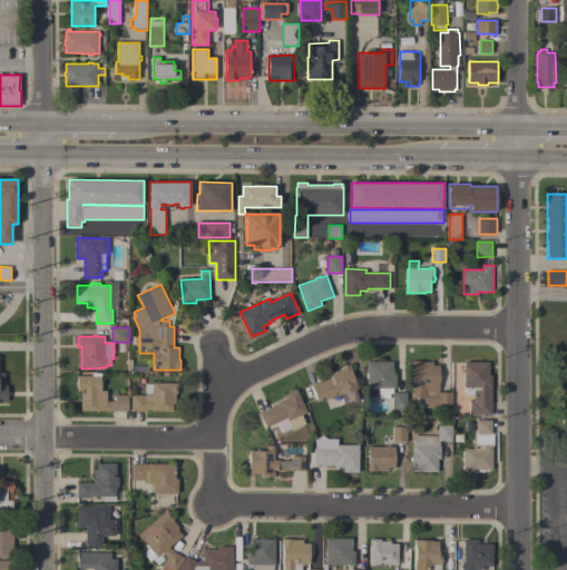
[(413,361),(423,361),(423,362),(433,362),(433,365),(440,365),(440,392),(453,392),(453,406),(441,406),(441,408),(426,408),(426,397),(413,397),(413,361)]
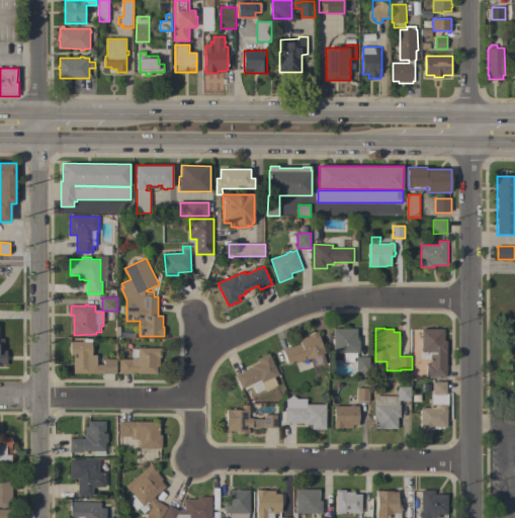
[(334,329),(358,329),(358,340),(360,340),(360,353),(358,353),(358,356),(357,356),(357,357),(355,357),(355,362),(345,362),(345,353),(335,353),(334,329)]
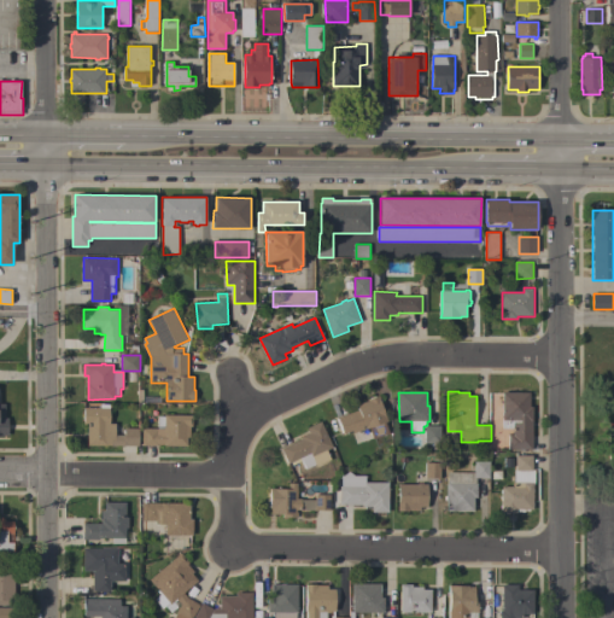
[(533,449),(510,449),(510,435),(514,435),(514,429),(503,429),(503,392),(531,392),(531,407),(533,407),(533,449)]
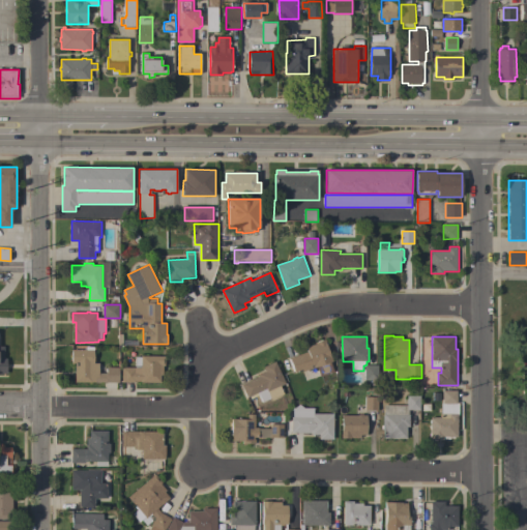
[(309,352),(308,347),(317,344),(317,343),(326,340),(327,342),(326,342),(333,361),(331,362),(334,372),(321,377),(318,366),(316,367),(315,365),(313,365),(313,369),(303,372),(302,369),(295,372),(290,358),(309,352)]
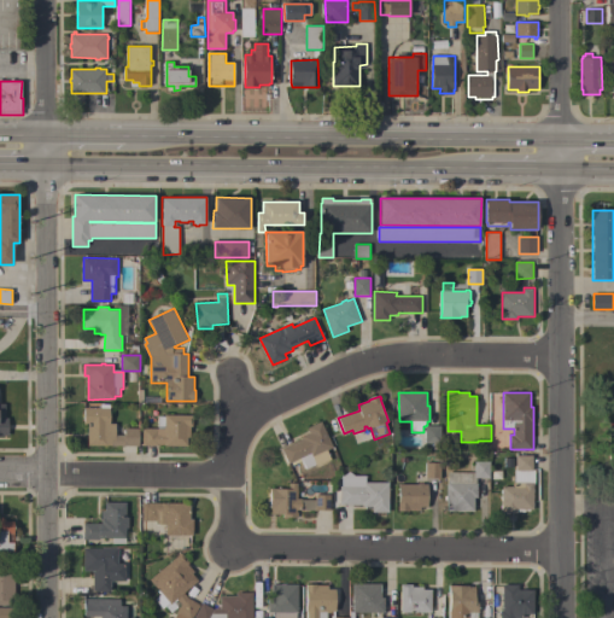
[(140,445),(112,445),(112,444),(107,444),(107,445),(88,445),(88,425),(85,425),(85,408),(110,408),(110,424),(116,424),(116,436),(126,436),(126,429),(140,429),(140,445)]
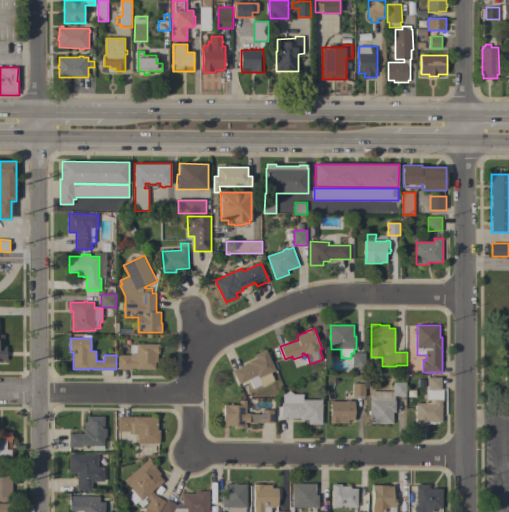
[(160,344),(160,353),(158,353),(158,362),(156,362),(156,369),(133,369),(133,367),(131,367),(131,369),(119,369),(119,355),(132,355),(132,345),(137,345),(137,344),(160,344)]
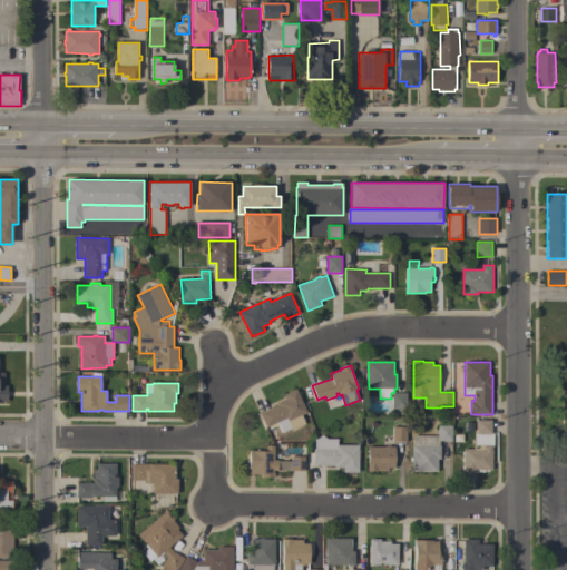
[(280,404),(279,403),(286,400),(284,394),(296,389),(308,412),(302,415),(306,424),(293,430),(292,429),(284,432),(280,424),(271,429),(270,426),(267,428),(261,414),(280,404)]
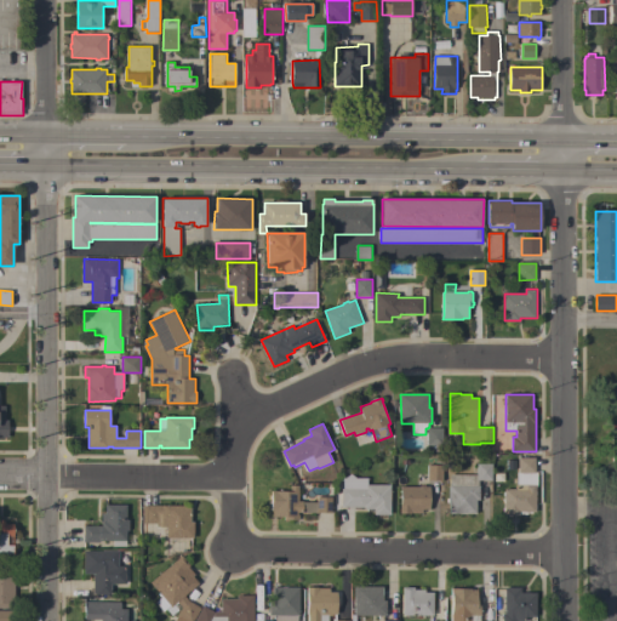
[(428,428),(444,428),(444,445),(428,445),(428,428)]
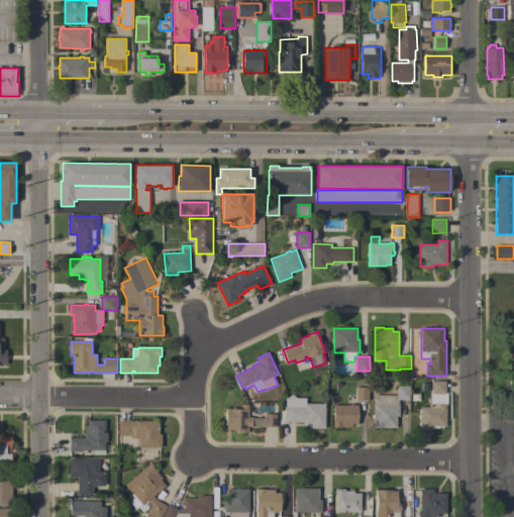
[(421,408),(431,408),(431,404),(432,404),(432,393),(433,393),(433,381),(446,381),(446,393),(448,393),(448,405),(447,405),(446,426),(440,426),(440,427),(439,428),(433,428),(433,429),(421,429),(421,408)]
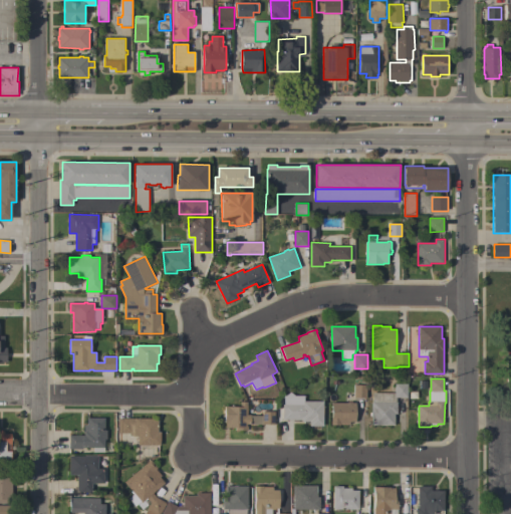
[(372,425),(373,402),(373,393),(396,393),(396,383),(409,383),(409,398),(398,398),(398,403),(399,403),(399,414),(396,414),(396,426),(372,425)]
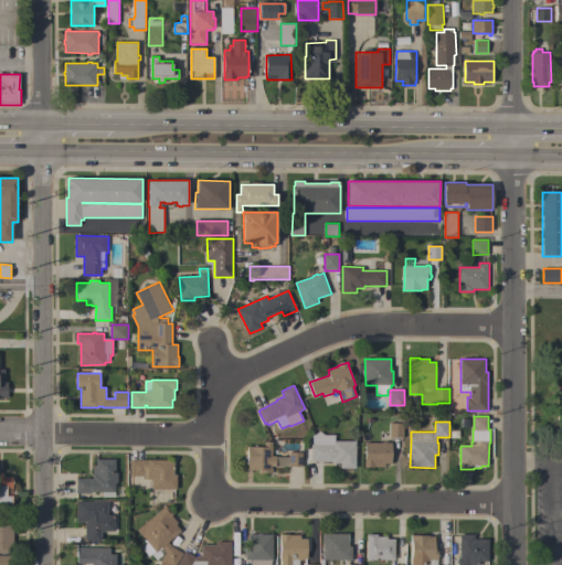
[(391,437),(391,423),(404,423),(404,437),(391,437)]
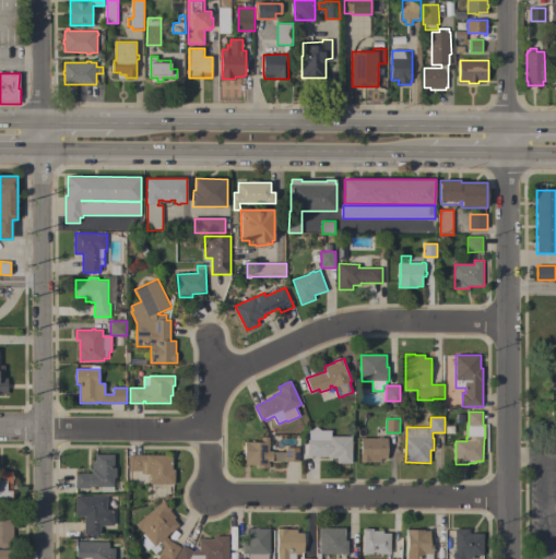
[(353,436),(353,463),(338,463),(338,459),(329,459),(329,456),(309,456),(309,440),(317,440),(331,440),(331,437),(353,436)]
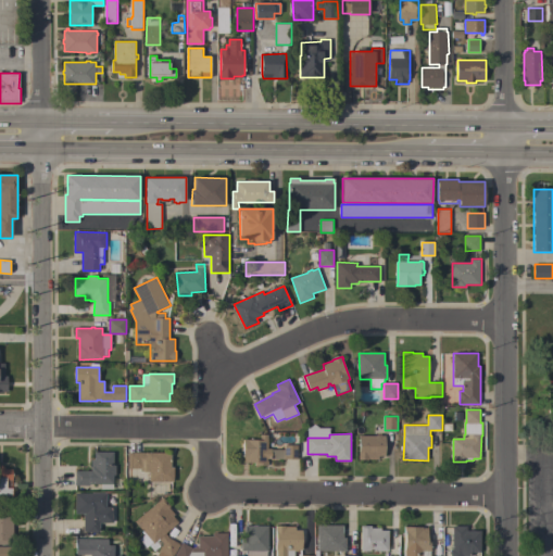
[(298,445),(298,459),(268,459),(268,462),(268,465),(267,465),(267,466),(255,466),(255,463),(246,463),(246,457),(244,457),(244,440),(261,440),(261,434),(268,434),(268,449),(272,449),(272,450),(285,450),(285,445),(298,445)]
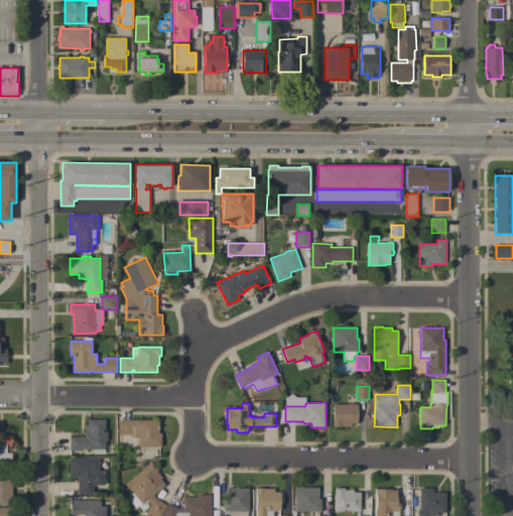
[(350,404),(350,403),(355,403),(354,404),(358,404),(358,423),(352,423),(352,426),(343,426),(334,426),(334,422),(334,404),(350,404)]
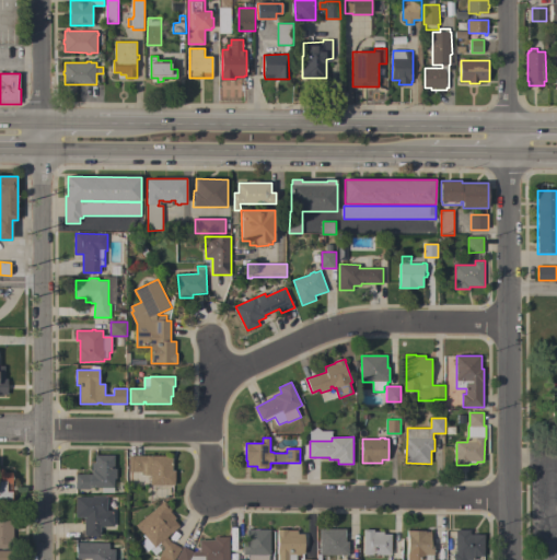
[(77,489),(77,475),(93,475),(93,464),(96,464),(96,455),(115,455),(115,468),(117,468),(117,479),(115,478),(115,492),(103,492),(103,487),(91,487),(91,489),(77,489)]
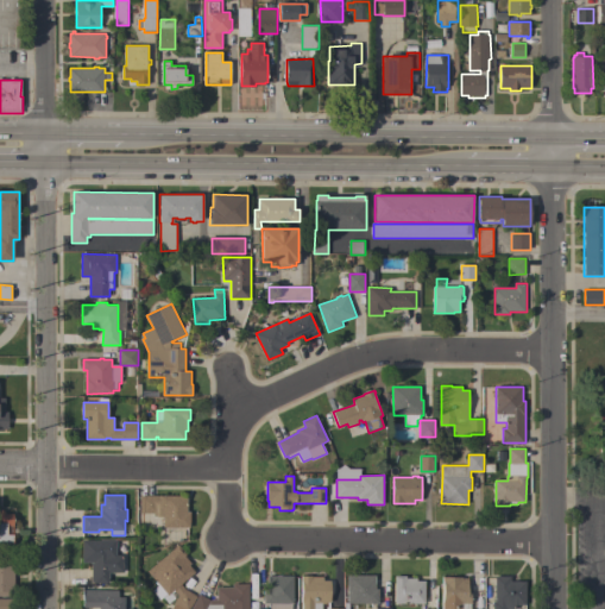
[(188,496),(188,512),(191,512),(190,528),(164,527),(164,516),(155,516),(155,513),(140,513),(142,495),(188,496)]
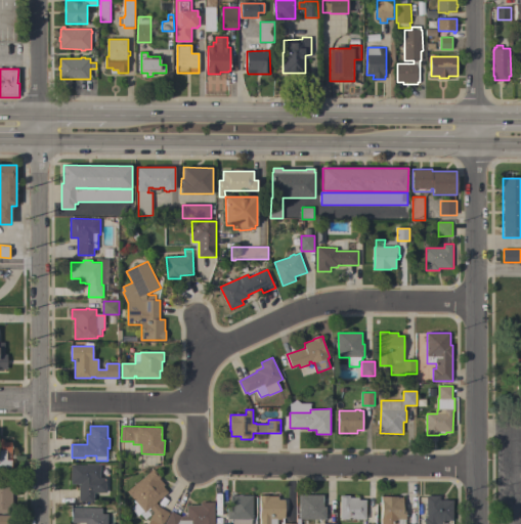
[(0,468),(0,439),(4,439),(4,442),(12,442),(12,468),(0,468)]
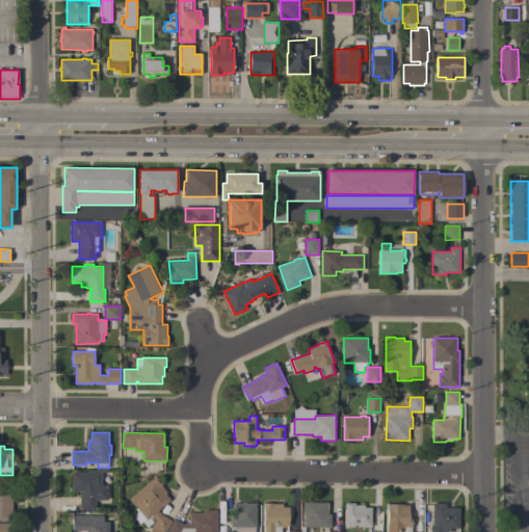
[(73,472),(103,472),(103,473),(114,473),(113,504),(96,504),(96,509),(83,509),(83,508),(81,508),(81,491),(73,491),(73,472)]
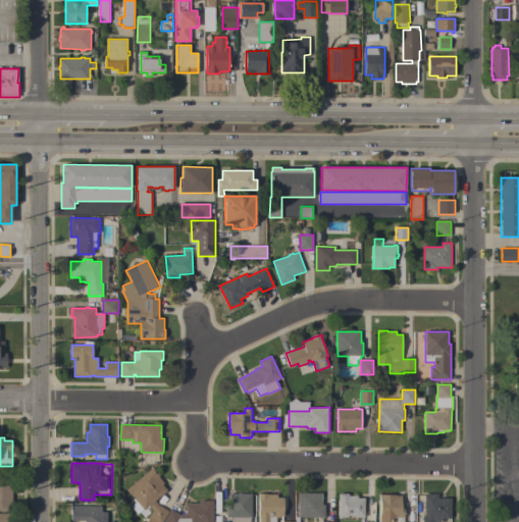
[(145,511),(144,509),(139,514),(132,506),(136,503),(134,500),(135,499),(127,489),(154,467),(160,475),(159,476),(164,483),(163,484),(168,490),(156,501),(159,505),(169,511),(163,521),(148,521),(151,518),(150,517),(153,511),(150,506),(145,511)]
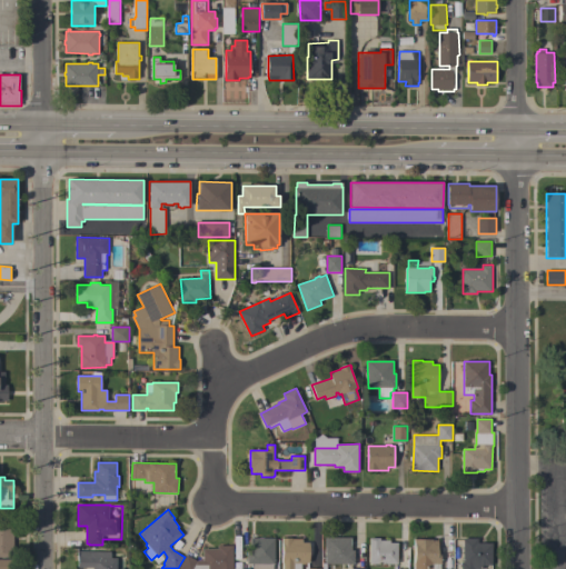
[(0,519),(15,519),(15,557),(0,557),(0,519)]
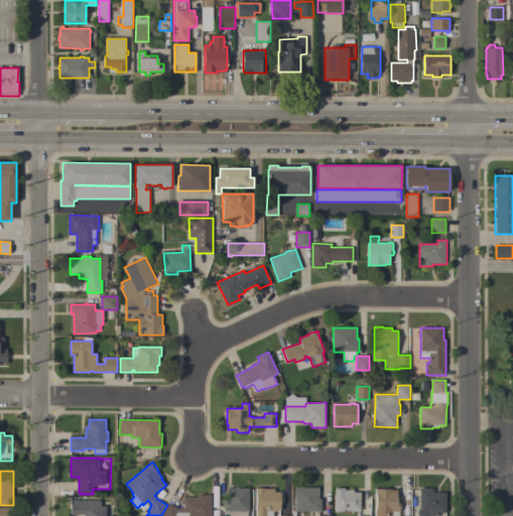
[(296,511),(296,487),(319,488),(318,499),(322,499),(322,511),(296,511)]
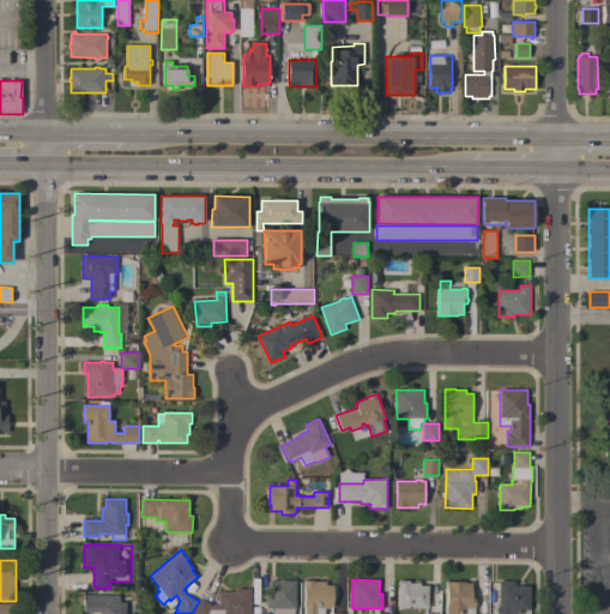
[(296,608),(267,608),(267,597),(271,597),(271,581),(296,581),(296,608)]
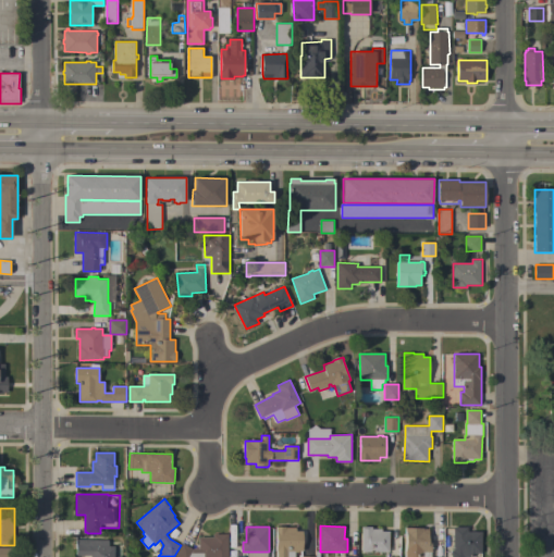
[(304,551),(299,551),(299,552),(295,552),(295,556),(278,556),(278,551),(277,551),(278,531),(277,531),(277,527),(297,528),(297,531),(304,531),(304,551)]
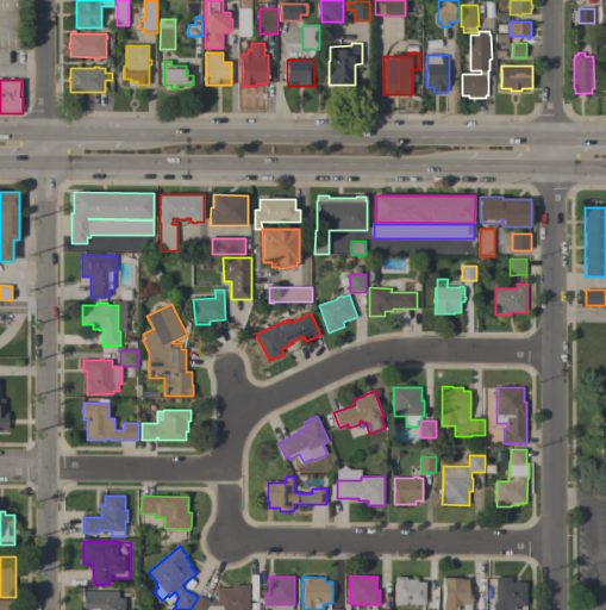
[(397,604),(397,577),(407,577),(407,579),(418,579),(418,582),(426,582),(426,604),(397,604)]
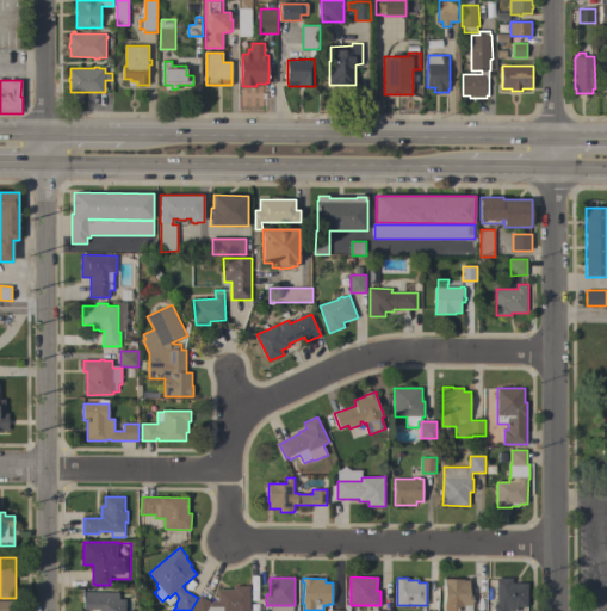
[(445,610),(445,579),(465,579),(465,580),(471,580),(471,592),(474,592),(474,606),(465,606),(464,610),(445,610)]
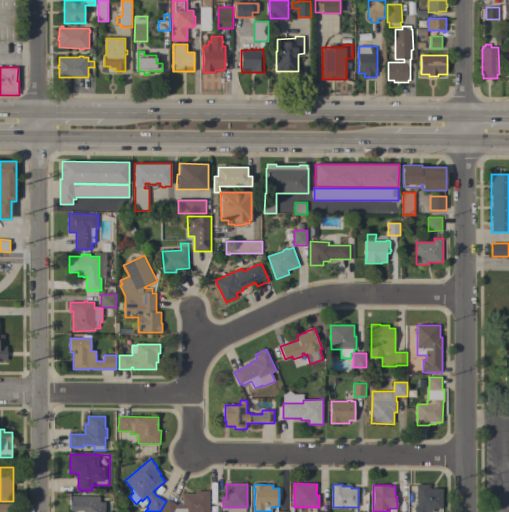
[(415,511),(415,506),(417,506),(417,485),(431,485),(431,489),(443,489),(443,508),(435,508),(435,511),(415,511)]
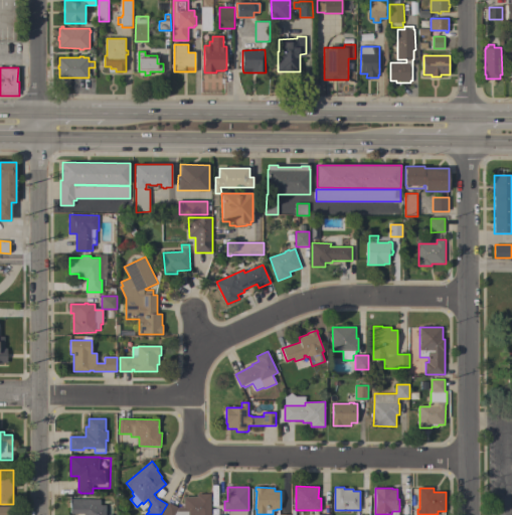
[(184,507),(184,497),(197,497),(197,494),(211,494),(211,514),(163,514),(170,502),(179,507),(184,507)]
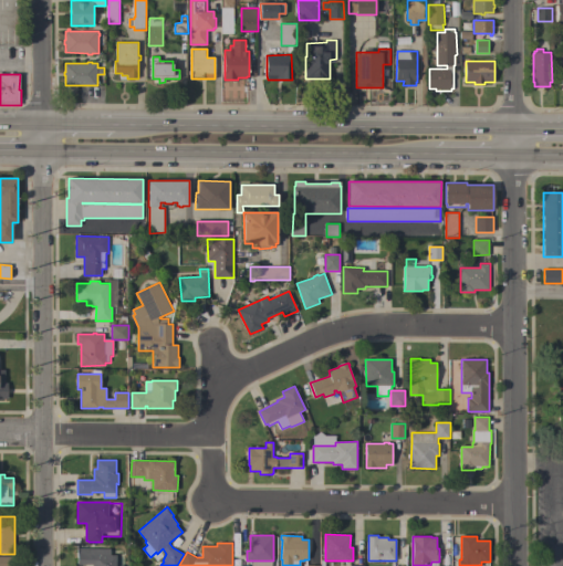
[(143,548),(155,563),(165,554),(160,549),(155,554),(147,544),(143,548)]
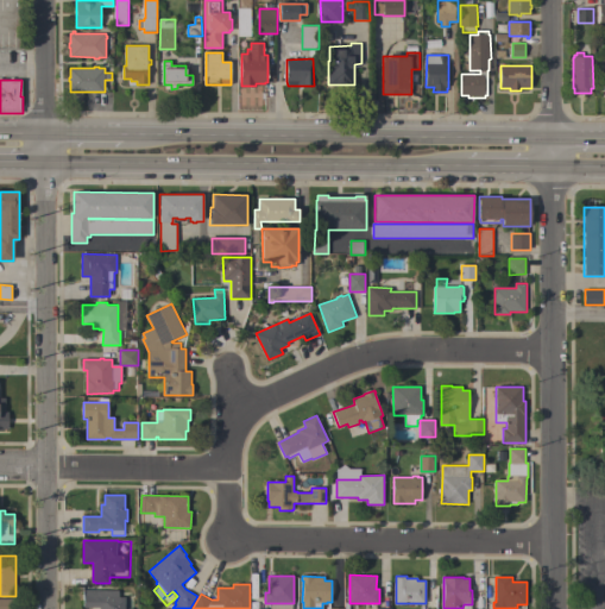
[(101,608),(101,607),(84,607),(84,589),(98,589),(98,590),(119,590),(119,597),(126,597),(126,608),(101,608)]
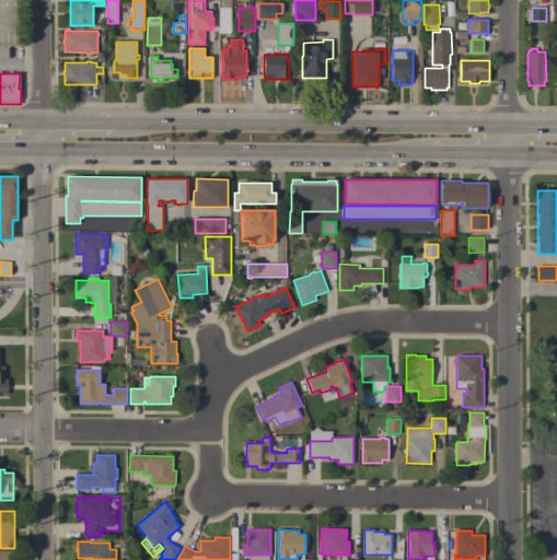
[(0,559),(0,550),(15,550),(15,559),(0,559)]
